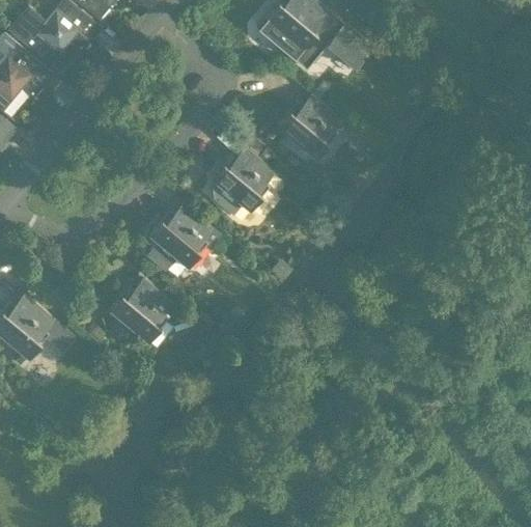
[(81,53),(101,29),(66,0),(63,0),(46,22),(27,6),(7,31),(49,66),(68,43),(81,53)]
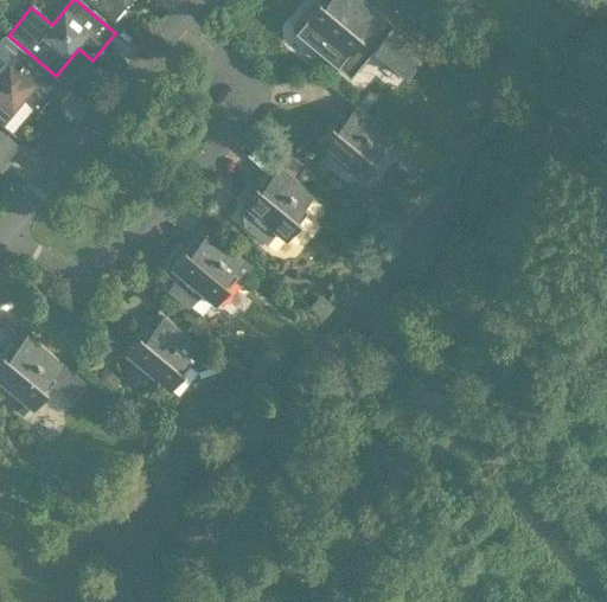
[(138,0),(148,8),(154,0),(83,0),(112,23),(131,0),(138,0)]
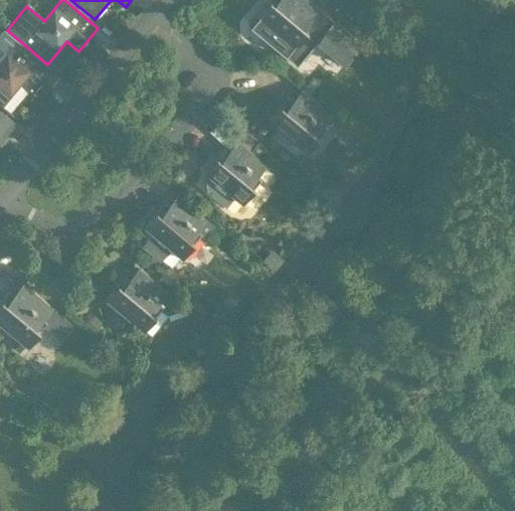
[(361,46),(319,11),(306,0),(271,0),(248,27),(297,68),(316,44),(343,66),(361,46)]
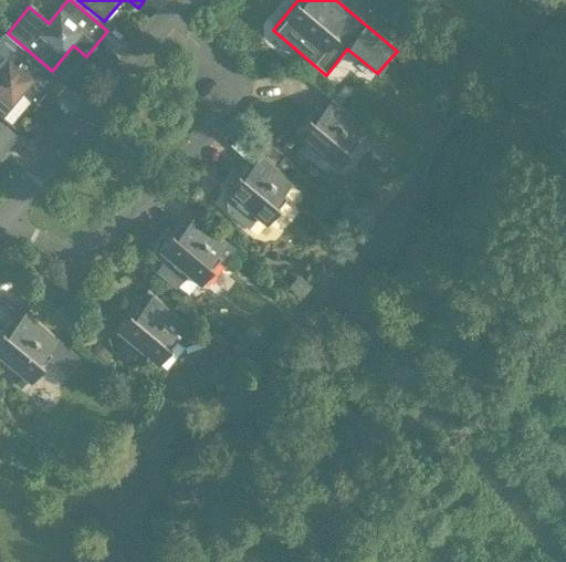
[(34,106),(56,80),(18,48),(4,37),(0,41),(0,55),(7,61),(0,68),(0,118),(0,120),(21,95),(34,106)]
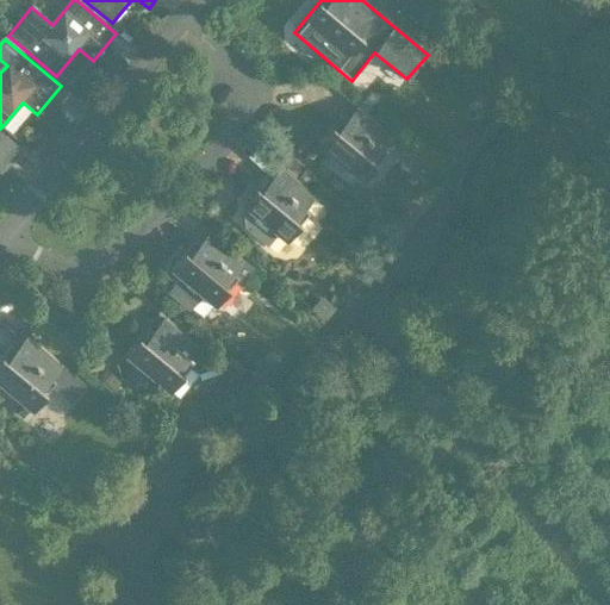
[(531,62),(533,62),(540,49),(526,41),(518,54),(531,62)]
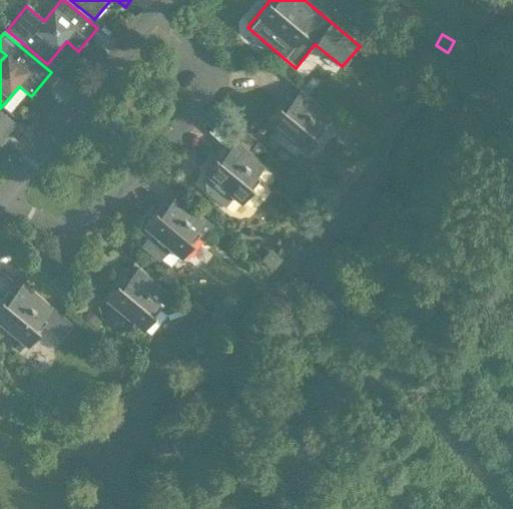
[(321,127),(330,116),(296,88),(268,122),(305,153),(325,130),(321,127)]
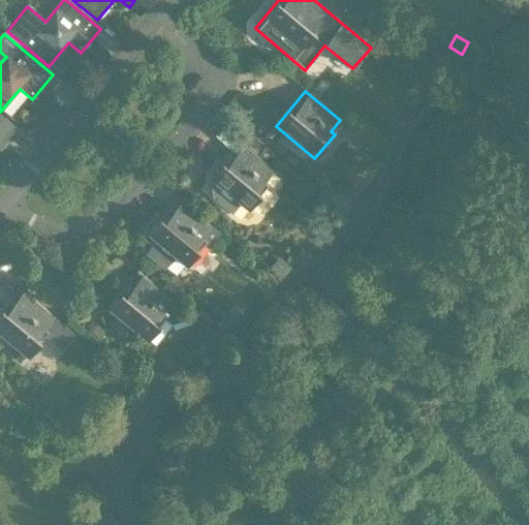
[(0,148),(16,130),(0,116),(0,148)]
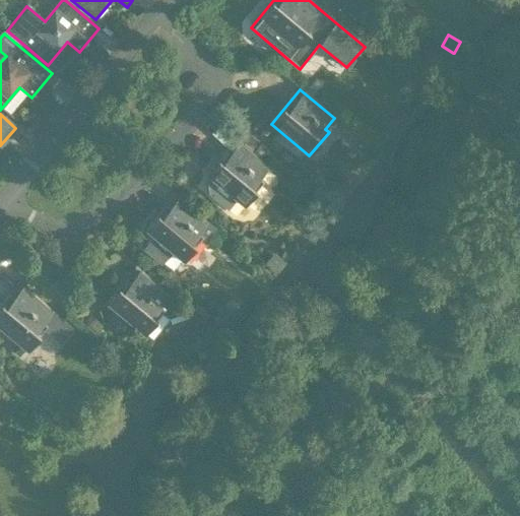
[(239,144),(251,154),(259,145),(246,134),(239,144)]
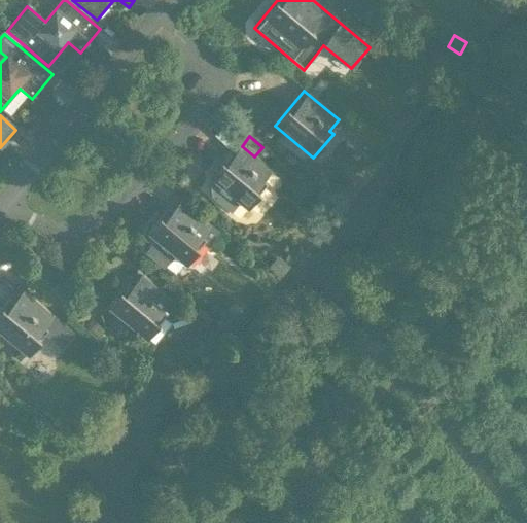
[(264,182),(273,171),(238,142),(209,177),(215,183),(211,188),(212,199),(231,215),(240,204),(247,210),(268,186),(264,182)]
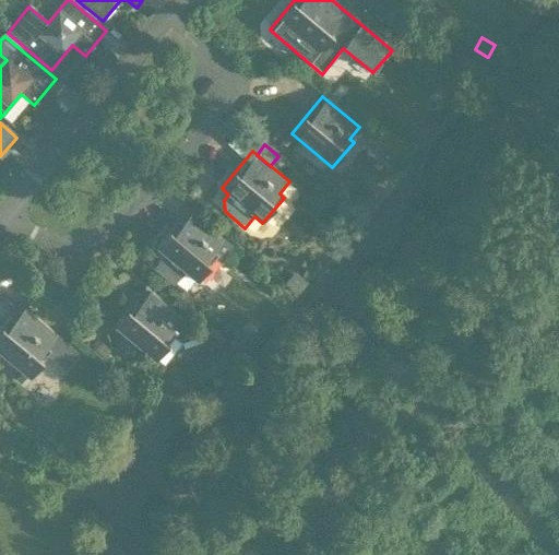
[(166,256),(154,270),(175,287),(187,273),(198,282),(218,257),(214,254),(224,241),(187,211),(156,248),(166,256)]
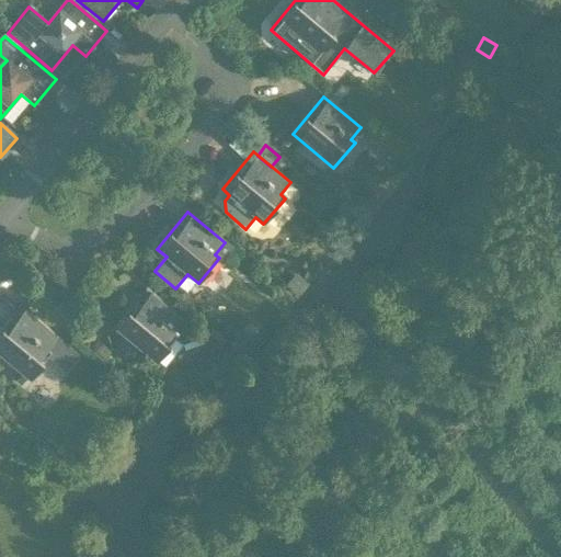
[(294,279),(285,291),(295,298),(305,287),(294,279)]
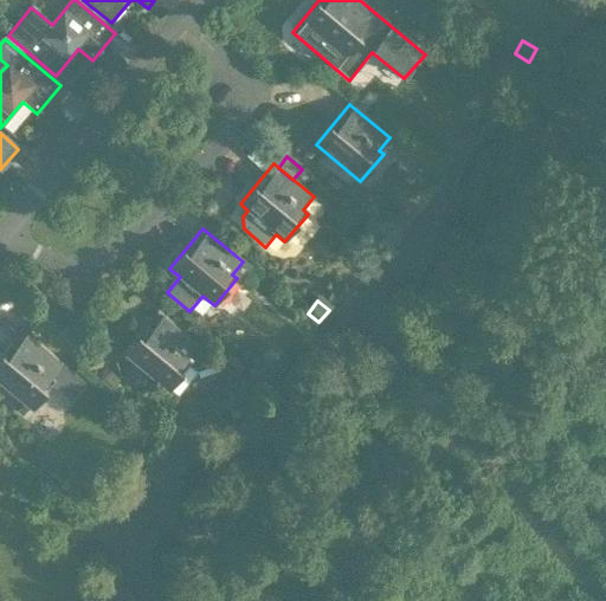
[(220,366),(198,347),(158,314),(124,354),(168,391),(188,367),(197,373),(220,366)]
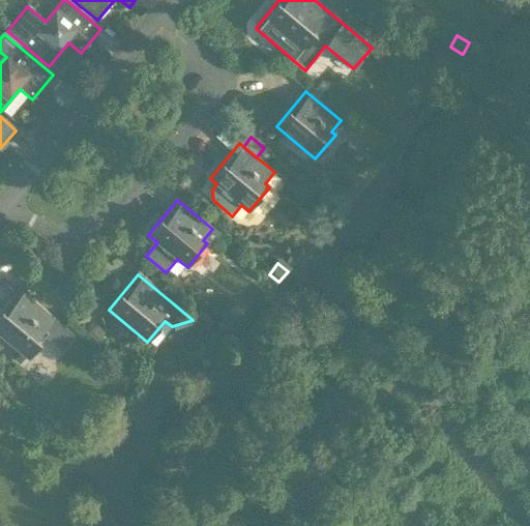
[(75,337),(53,320),(19,291),(0,313),(0,334),(28,358),(45,339),(62,352),(75,337)]
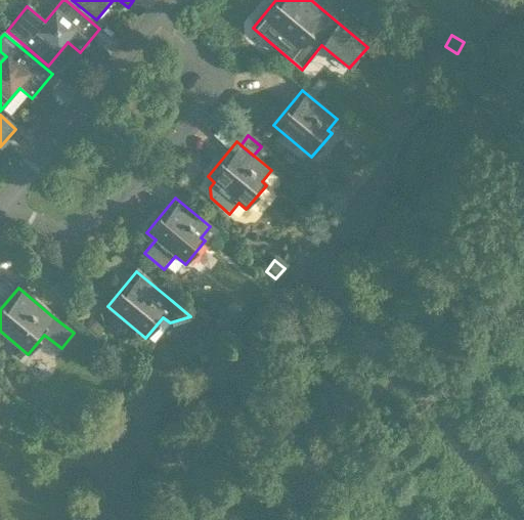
[(95,339),(102,332),(88,318),(82,327),(95,339)]
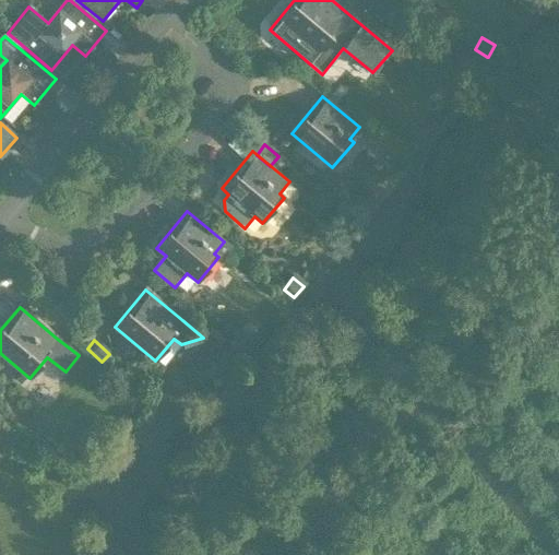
[(126,406),(126,411),(128,414),(132,415),(135,414),(139,411),(139,406),(135,403),(132,401),(128,403),(126,406)]
